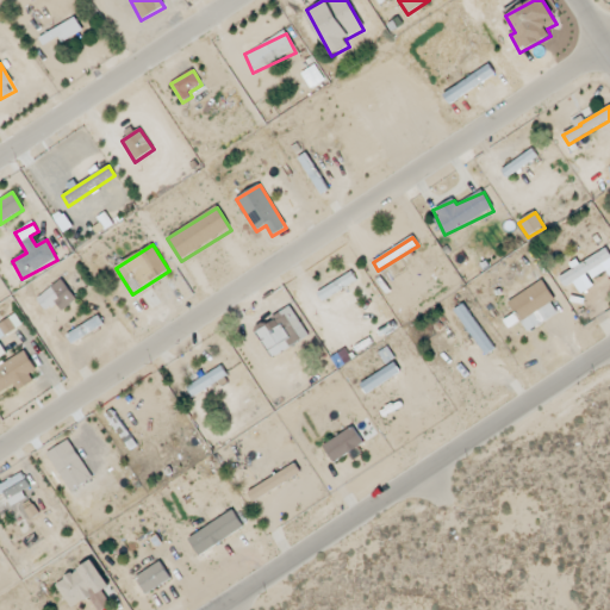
[(609,255),(607,248),(571,267),(573,271),(559,278),(565,288),(574,282),(580,294),(595,287),(591,280),(607,272),(609,277),(609,255)]
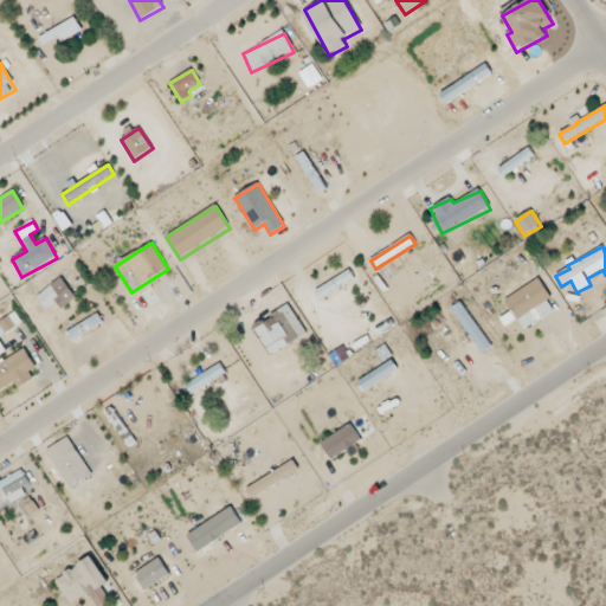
[(355,279),(350,271),(315,291),(320,298),(355,279)]
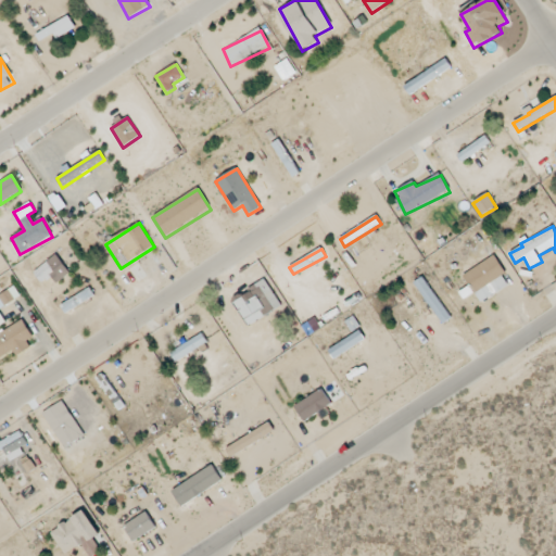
[(33,270),(40,285),(52,278),(55,283),(68,275),(59,256),(33,270)]
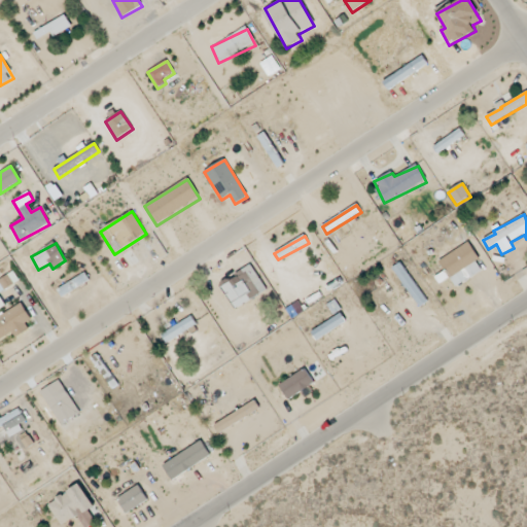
[(438,261),(455,288),(484,270),(467,243),(438,261)]
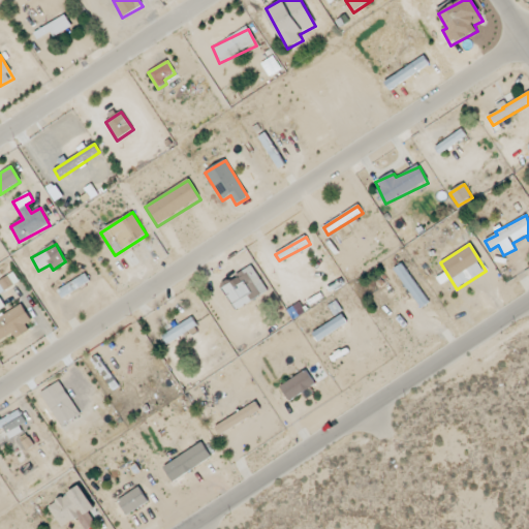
[(429,304),(402,265),(394,270),(419,309),(429,304)]
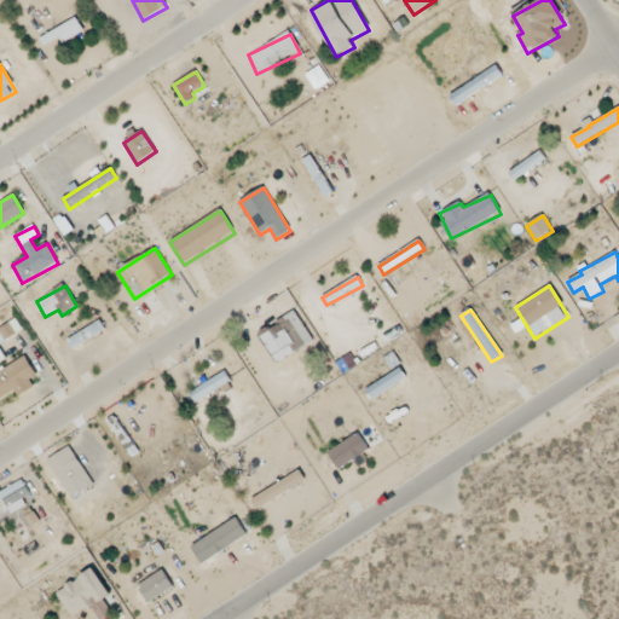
[(312,343),(298,314),(260,333),(273,363),(312,343)]
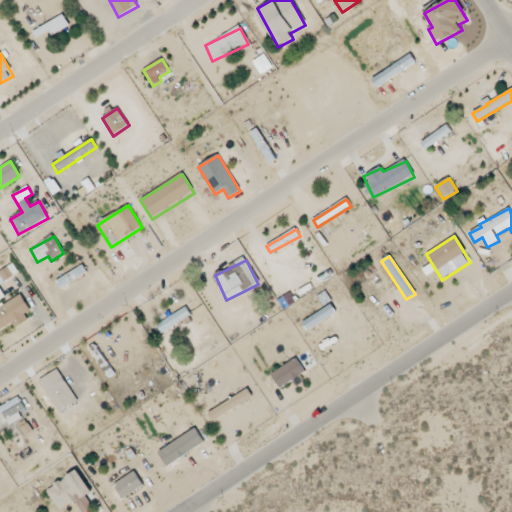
[(0,300),(6,298),(0,287),(0,284),(14,277),(8,268),(0,272),(0,300)]
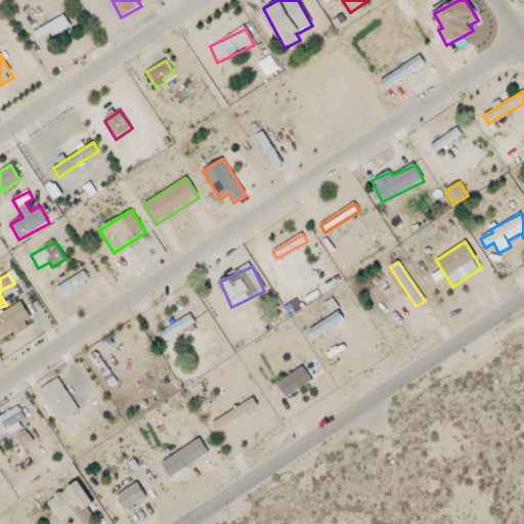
[(33,326),(20,303),(0,313),(0,337),(12,331),(15,336),(33,326)]
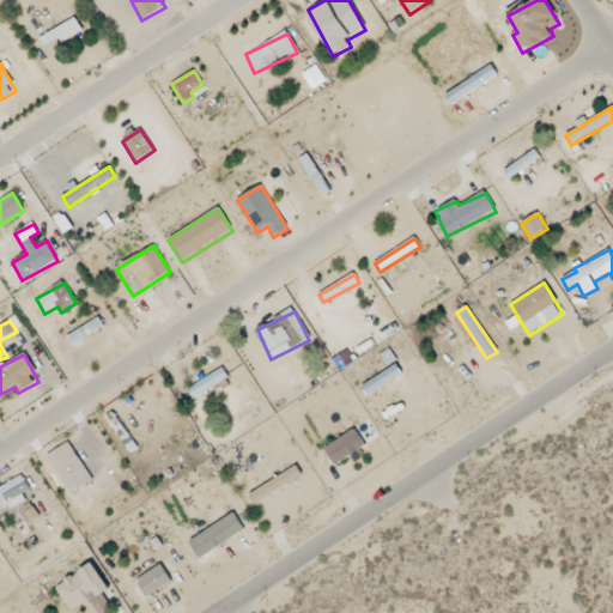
[(369,396),(402,375),(396,365),(363,387),(369,396)]
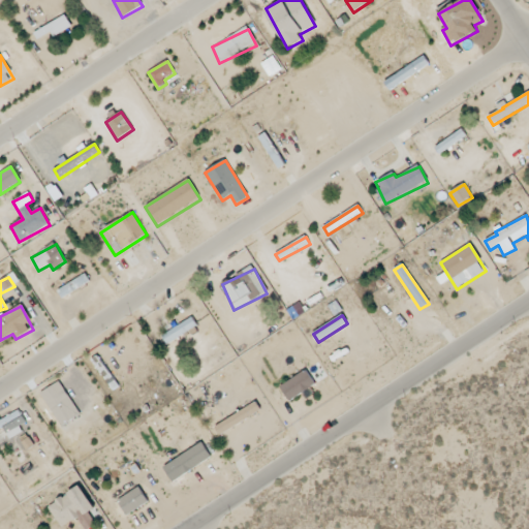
[(197,327),(192,318),(162,336),(167,344),(197,327)]
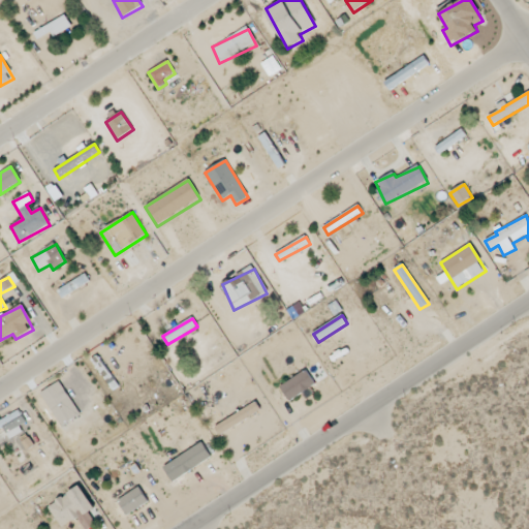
[(289,401),(315,385),(306,371),(280,386),(289,401)]
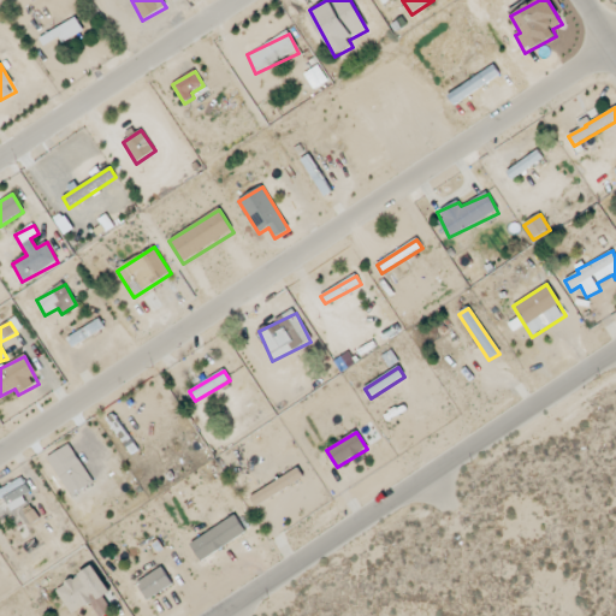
[(94,483),(69,444),(47,458),(72,497),(94,483)]
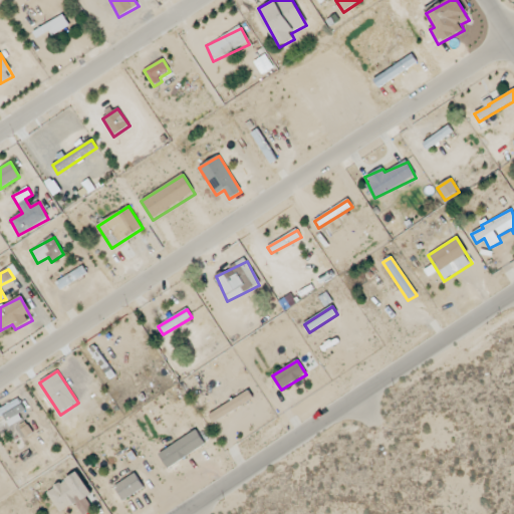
[(253,399),(248,391),(209,416),(214,423),(253,399)]
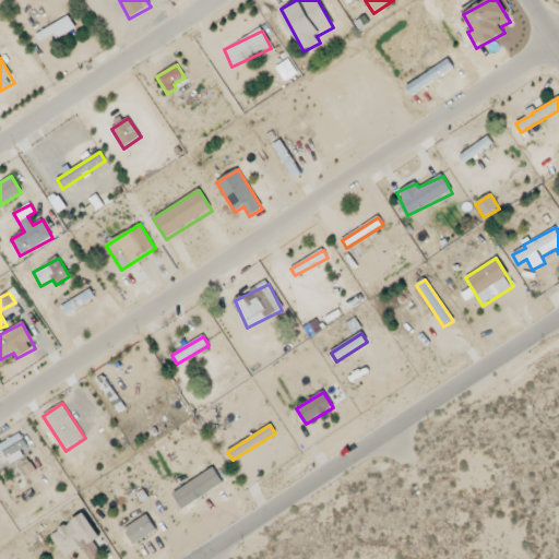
[(22,452),(28,449),(21,433),(0,444),(0,454),(3,453),(10,465),(25,458),(22,452)]
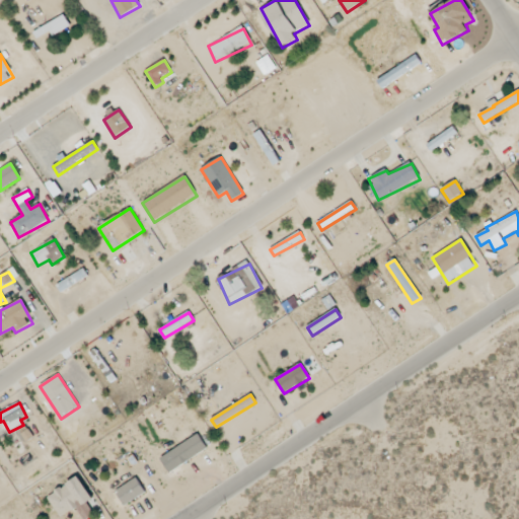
[(207,449),(198,435),(160,459),(169,473),(207,449)]
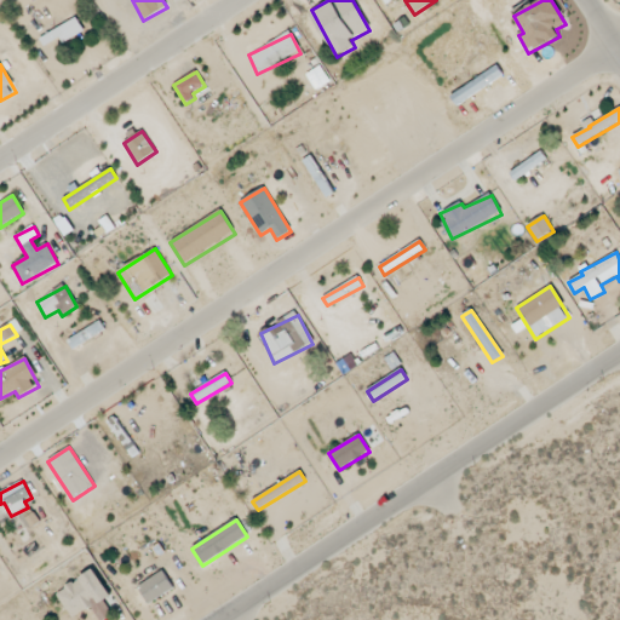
[(57,595),(73,619),(112,596),(95,570),(57,595)]
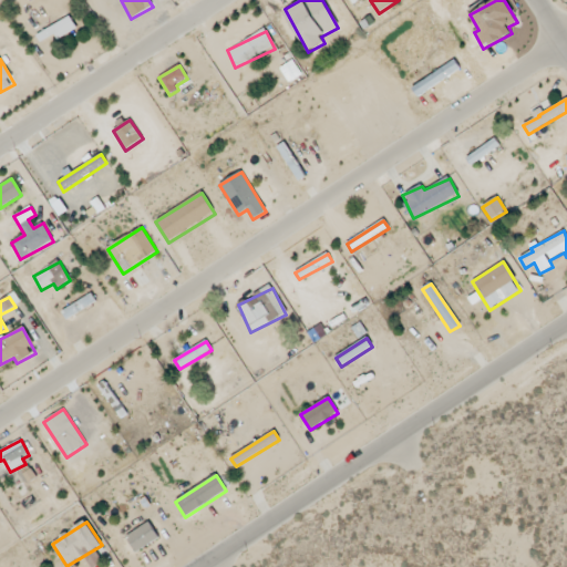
[(158,538),(148,523),(126,537),(136,553),(158,538)]
